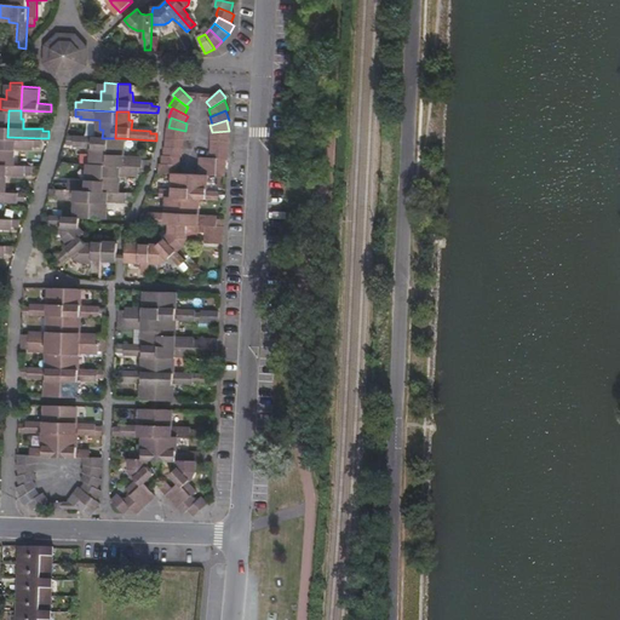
[(184,139),(185,131),(168,127),(167,138),(184,139)]
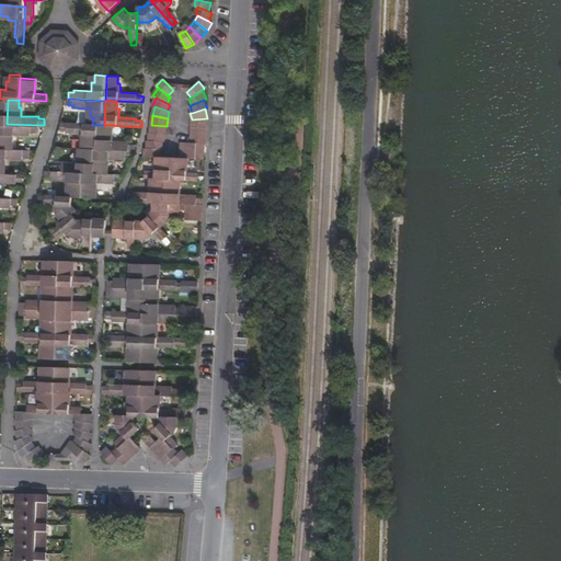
[(207,124),(207,118),(192,119),(192,127),(207,128),(207,124)]
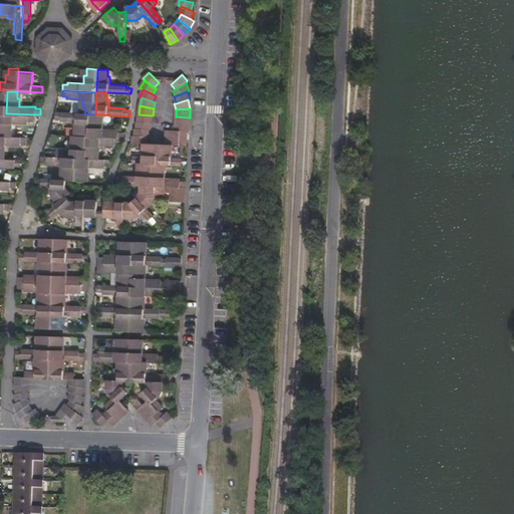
[(28,122),(28,120),(33,120),(34,114),(6,113),(0,112),(0,135),(9,136),(9,130),(11,129),(12,121),(28,122)]
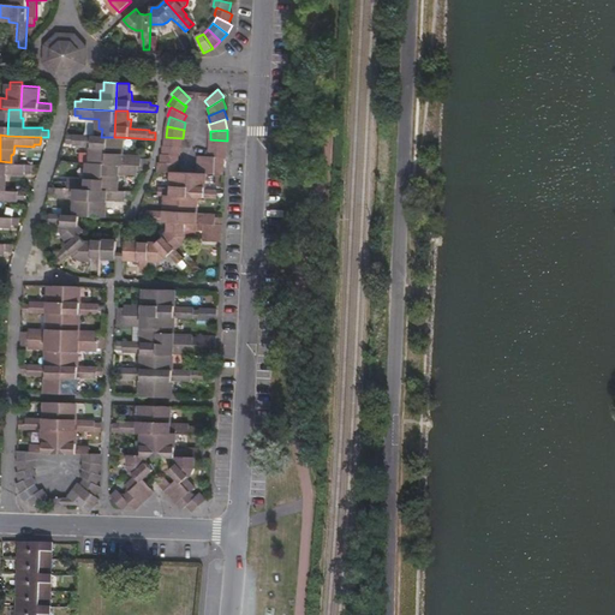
[(107,163),(108,137),(101,137),(67,135),(66,143),(72,143),(72,145),(91,147),(91,155),(95,155),(94,163),(103,163),(107,163)]
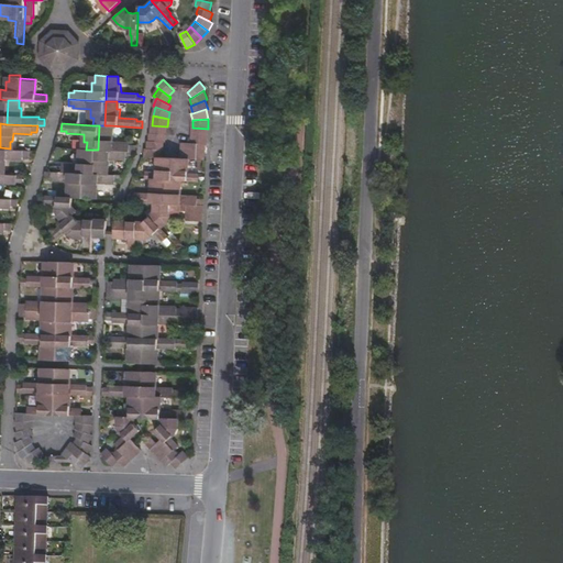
[(112,143),(112,134),(110,134),(110,125),(105,125),(99,125),(98,150),(132,152),(135,152),(135,145),(130,145),(130,143),(112,143)]
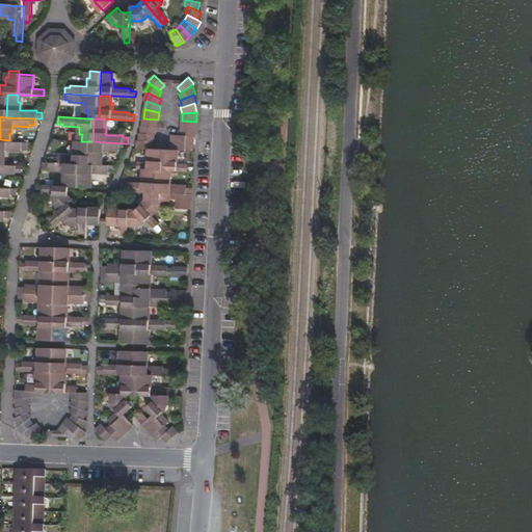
[(157,127),(158,120),(143,118),(142,126),(157,127)]
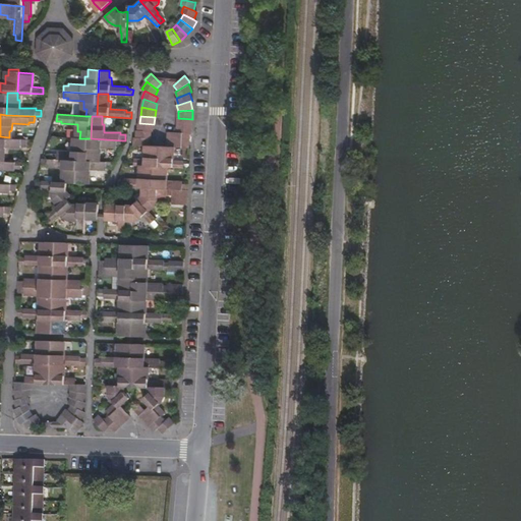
[(192,126),(192,119),(178,118),(177,125),(192,126)]
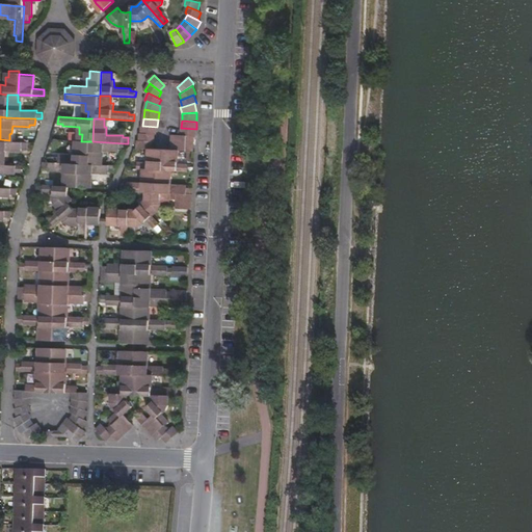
[(157,135),(157,127),(142,126),(141,134),(155,135),(157,135)]
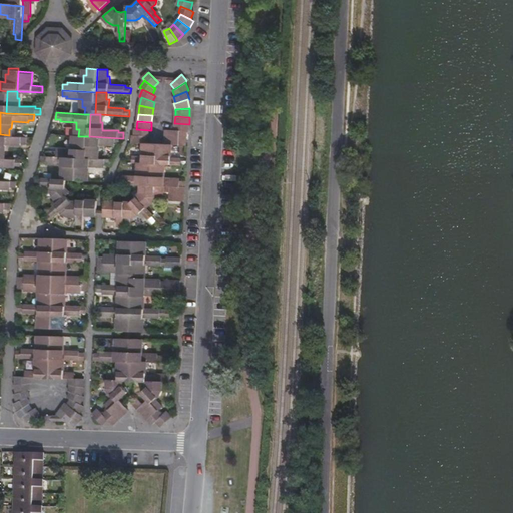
[(21,144),(21,142),(26,142),(27,136),(9,135),(0,134),(0,157),(2,158),(2,151),(5,151),(5,143),(21,144)]
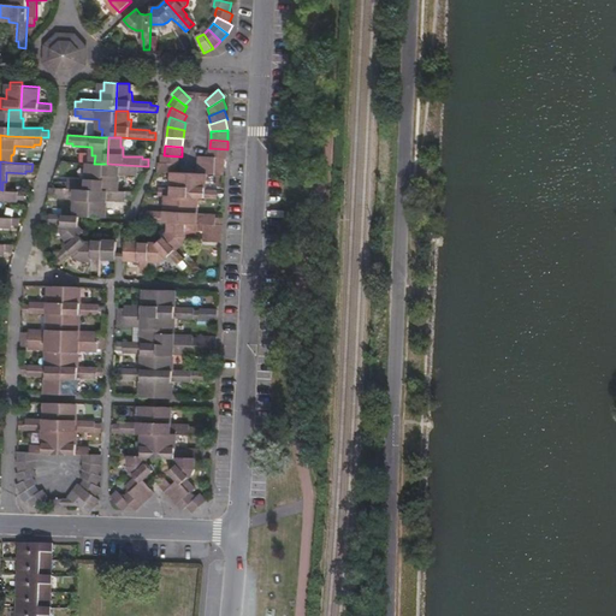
[(102,190),(104,164),(94,164),(92,164),(92,171),(87,171),(87,181),(69,181),(69,182),(61,182),(61,189),(92,190),(102,190)]
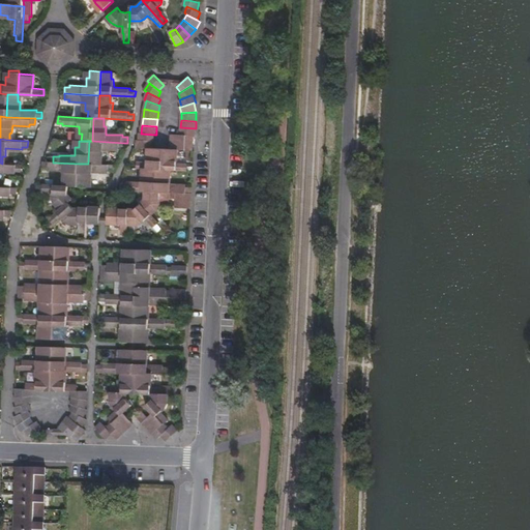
[(119,151),(119,149),(124,149),(124,143),(92,141),(89,141),(88,164),(98,165),(99,158),(101,158),(102,150),(119,151)]
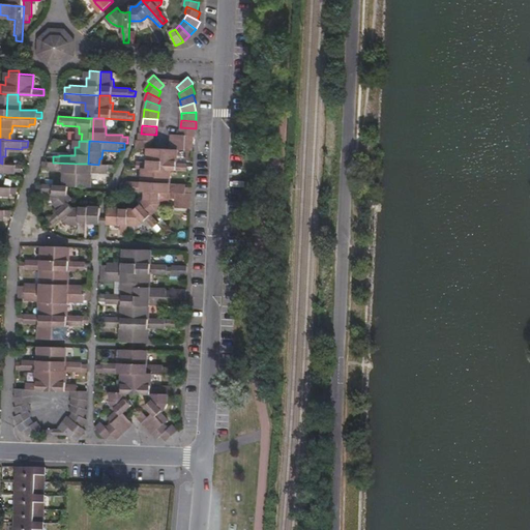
[(185,150),(185,143),(171,142),(170,149),(177,149),(185,150)]
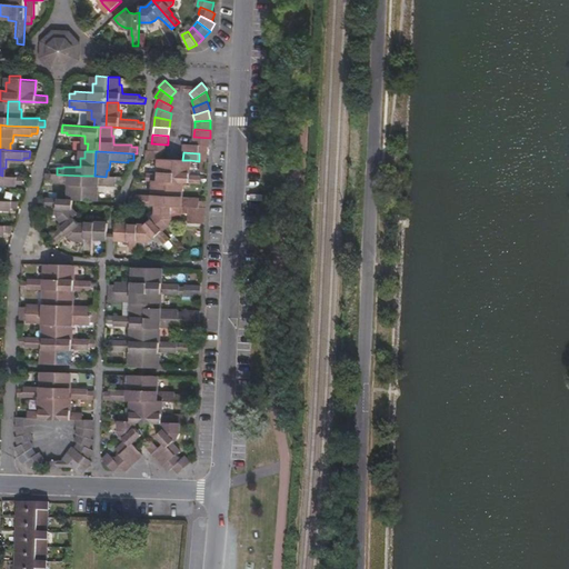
[(175,182),(176,160),(163,159),(160,159),(159,175),(148,175),(147,180),(158,181),(170,181),(175,182)]
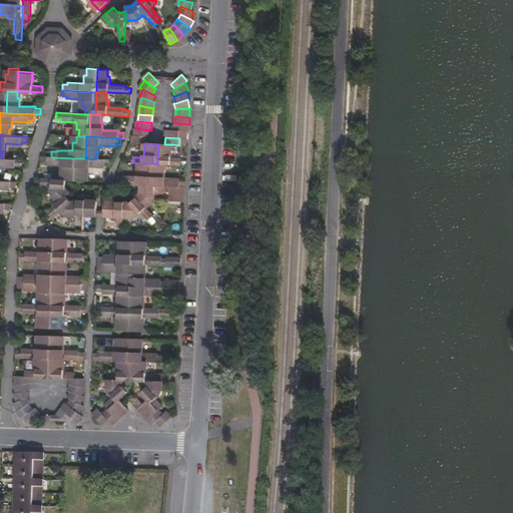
[(171,159),(171,144),(164,144),(158,144),(157,164),(162,164),(181,165),(181,159),(171,159)]
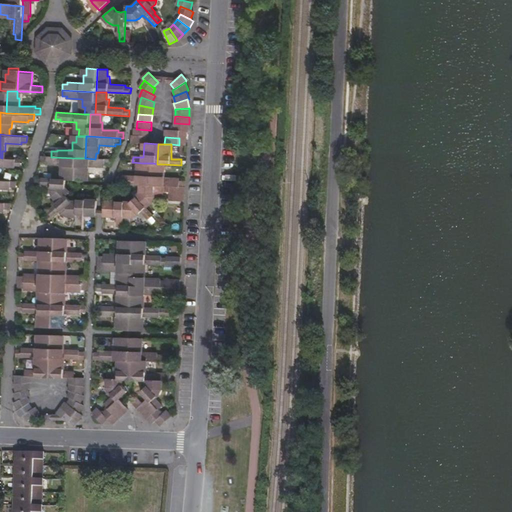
[(0,166),(15,167),(15,165),(20,165),(20,158),(2,158),(0,157),(0,166)]
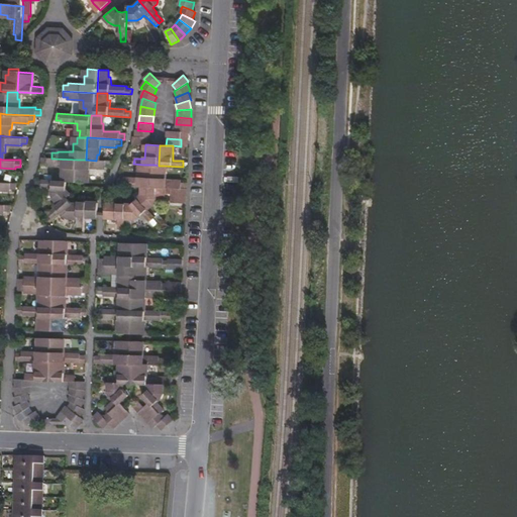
[(76,182),(77,160),(52,159),(42,159),(42,165),(47,165),(47,167),(63,168),(63,176),(66,176),(66,182),(68,182),(76,182)]
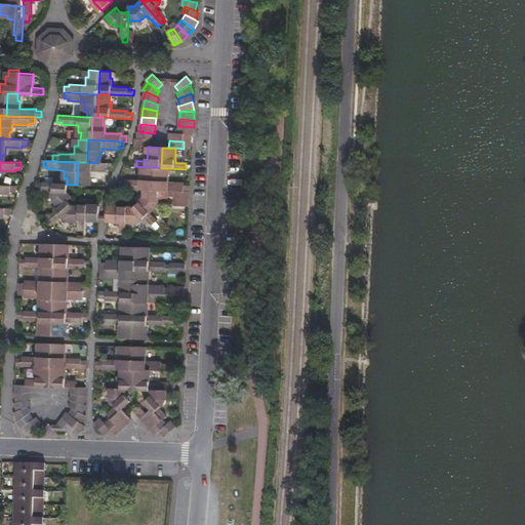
[(113,170),(113,163),(97,163),(87,162),(78,162),(77,185),(88,186),(88,179),(90,179),(91,171),(108,171),(108,169),(113,170)]
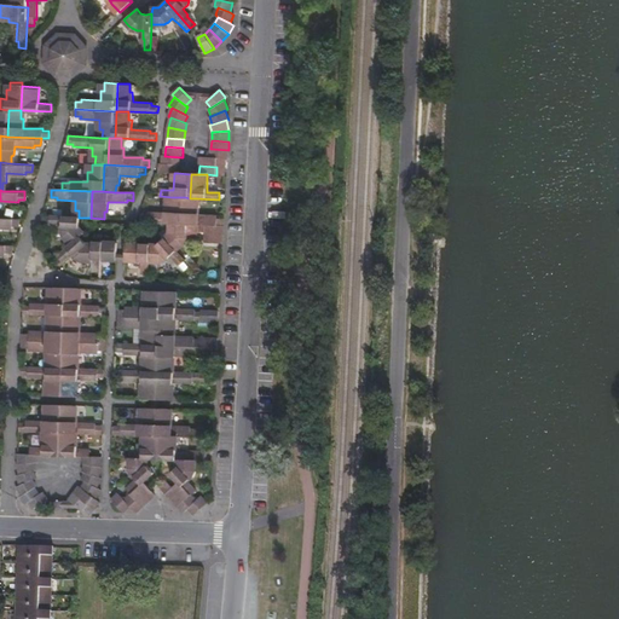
[(183,225),(185,197),(172,197),(172,204),(168,204),(167,214),(149,213),(149,215),(142,215),(142,223),(171,224),(183,225)]
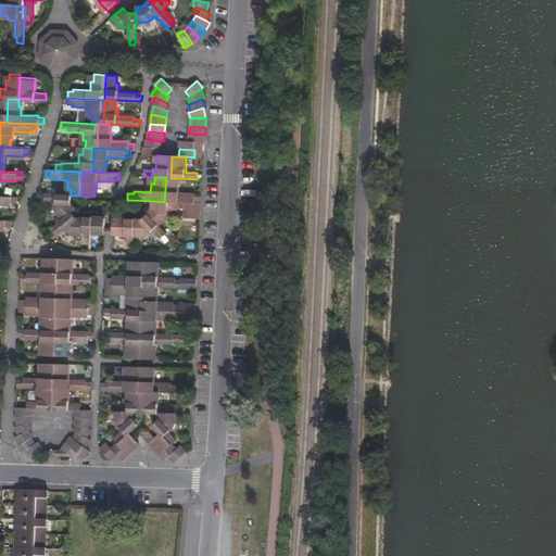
[(178,194),(178,186),(175,186),(176,178),(171,178),(166,177),(164,202),(179,202),(185,203),(200,203),(201,198),(196,197),(196,194),(178,194)]
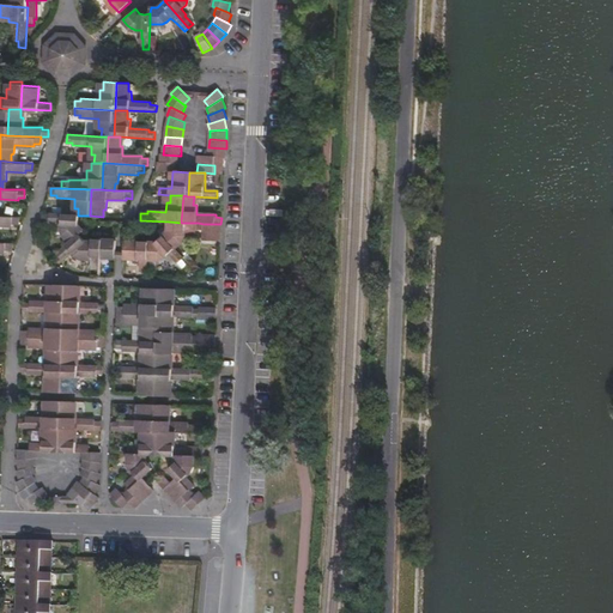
[(0,224),(12,225),(12,223),(18,223),(18,216),(0,214),(0,224)]
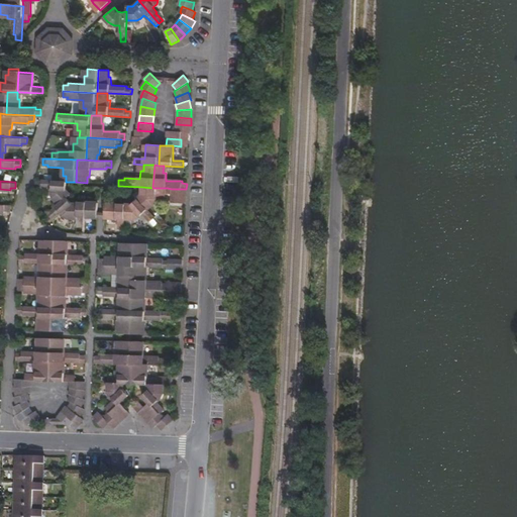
[(68,197),(71,194),(67,190),(68,182),(66,182),(42,181),(42,187),(53,188),(53,193),(55,199),(60,204),(68,197)]
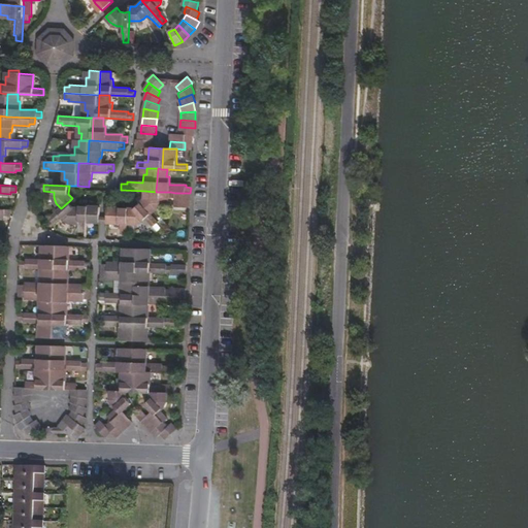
[(170,199),(170,192),(156,192),(145,191),(144,200),(140,204),(150,216),(157,208),(159,203),(160,198),(170,199)]
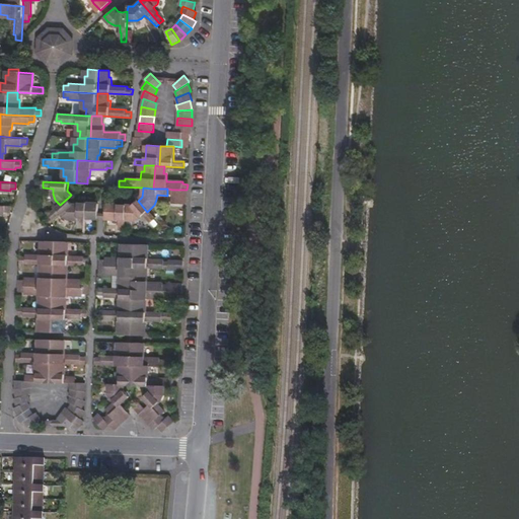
[(187,198),(187,190),(172,190),(172,198),(187,198)]
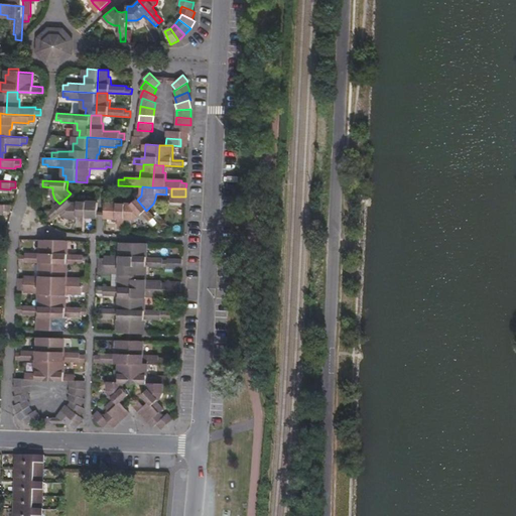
[(78,219),(79,205),(75,205),(73,204),(68,197),(59,204),(48,215),(52,219),(60,212),(63,215),(69,218),(71,218),(78,219)]
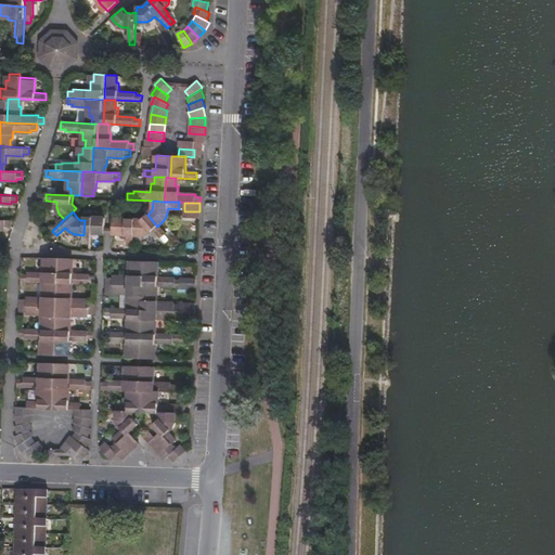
[(157,227),(147,215),(142,219),(134,219),(134,236),(142,236),(149,234),(153,231),(160,240),(165,234),(157,227)]
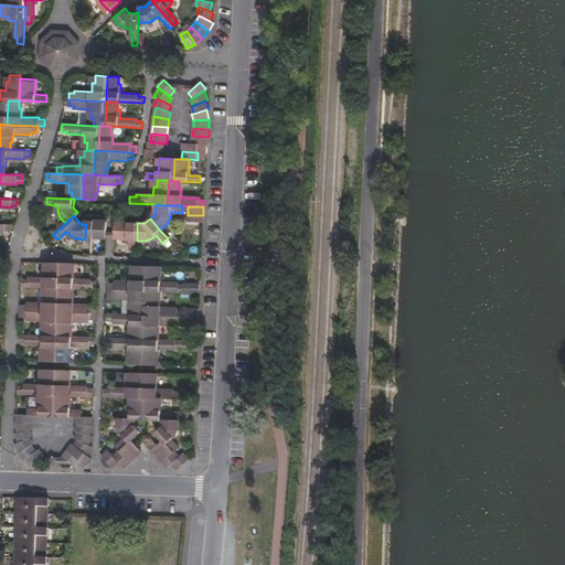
[(11,230),(11,223),(0,222),(0,232),(4,232),(4,230),(11,230)]
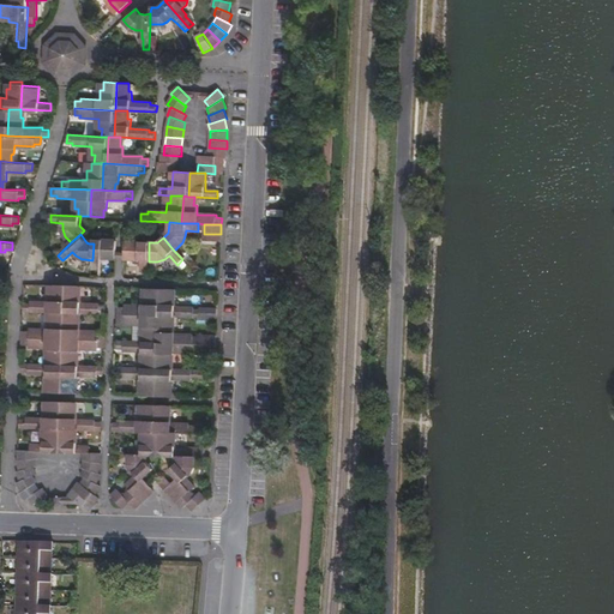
[(115,258),(116,242),(94,241),(94,244),(92,260),(92,271),(98,271),(100,258),(115,258)]
